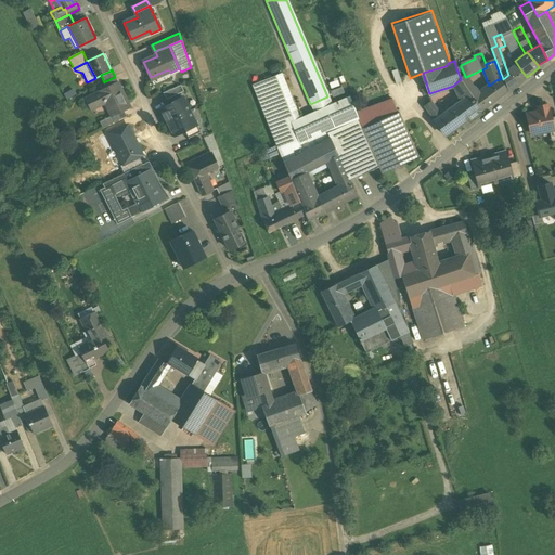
[(518,73),(512,77),(510,75),(508,75),(503,79),(508,91),(527,77),(521,71),(518,73)]
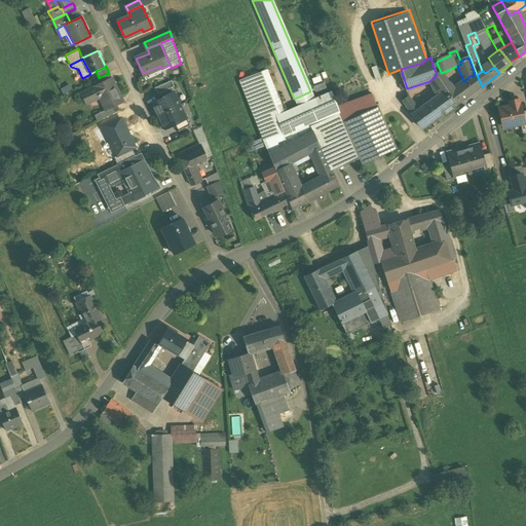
[(454,89),(449,82),(448,83),(442,73),(441,73),(441,72),(437,75),(446,89),(456,105),(461,101),(454,89)]
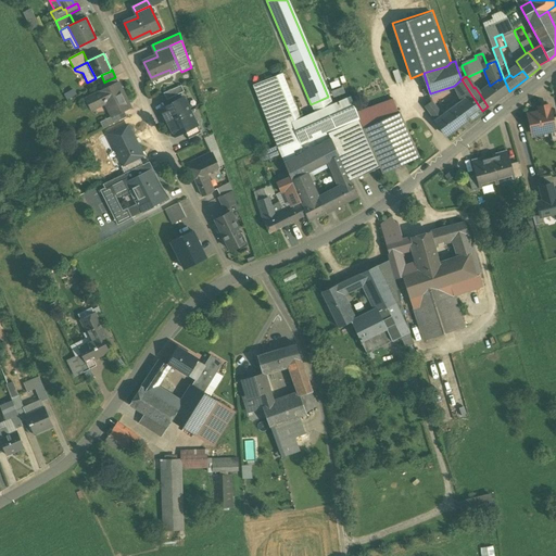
[(115,77),(105,81),(109,87),(117,83),(118,83),(115,77)]
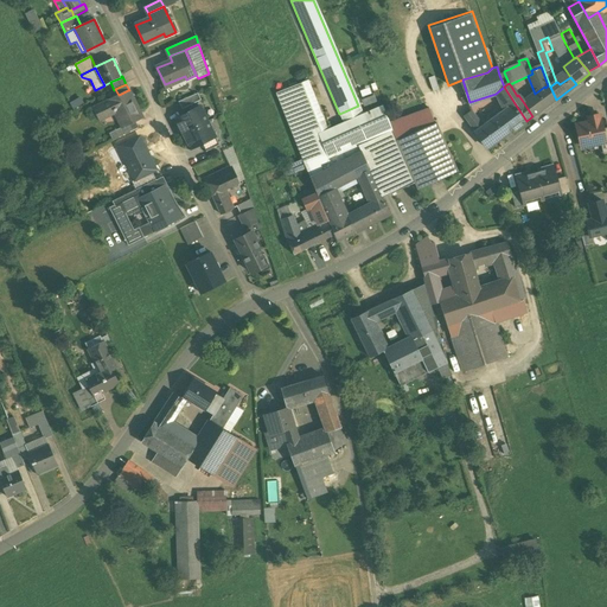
[(319,135),(298,84),(276,94),(305,164),(325,153),(319,135)]
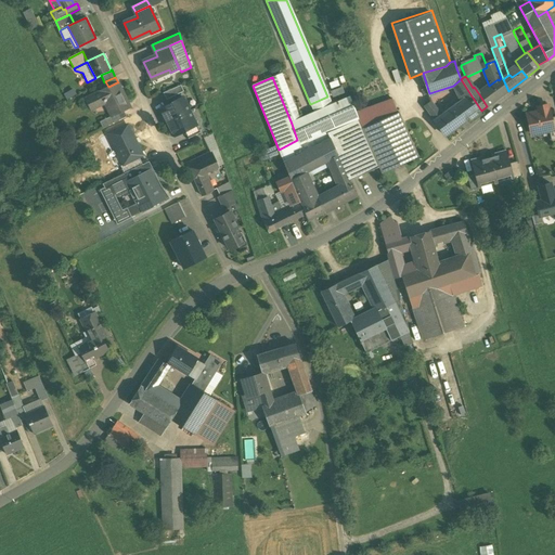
[(470,94),(461,79),(453,86),(461,102),(470,94)]
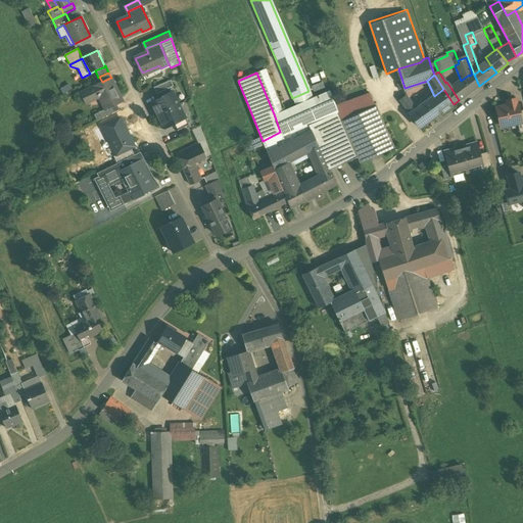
[(457,85),(465,96),(478,86),(470,76),(469,75),(461,81),(457,85)]
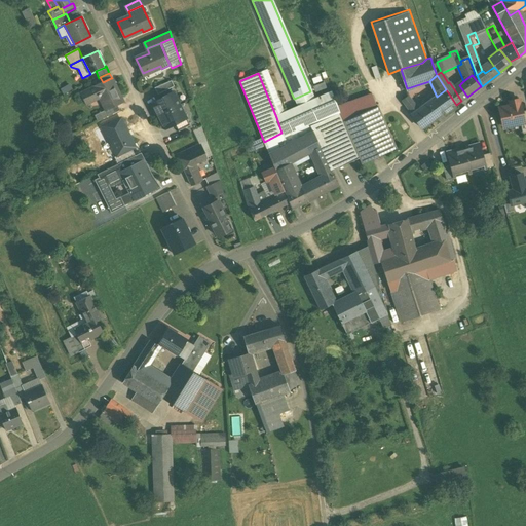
[(103,82),(83,92),(87,102),(97,98),(101,96),(107,110),(117,105),(123,102),(111,78),(103,82)]
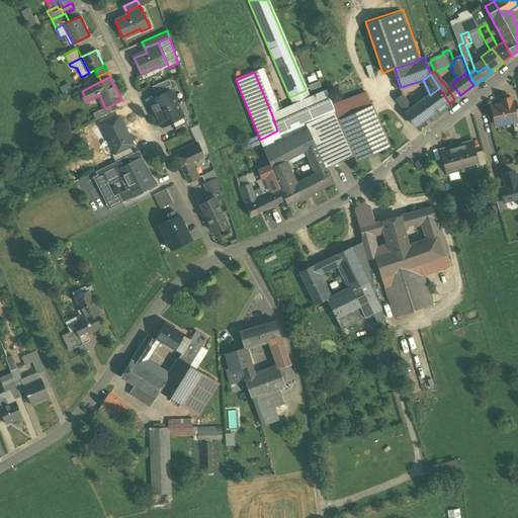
[(169,80),(152,87),(156,93),(172,85),(169,80)]
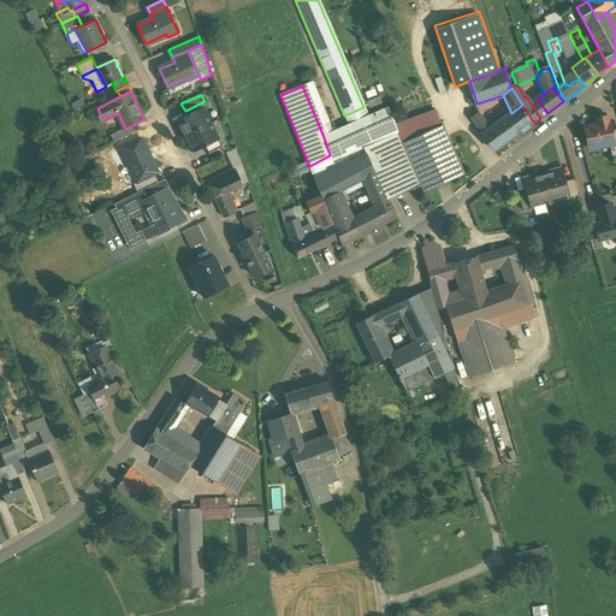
[(379,96),(366,100),(367,107),(381,104),(379,96)]
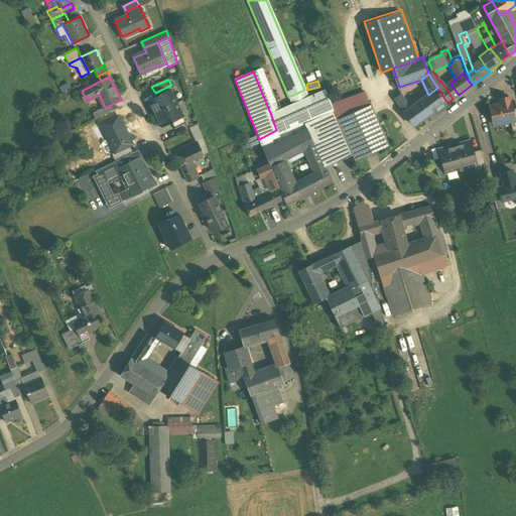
[(459,95),(450,84),(445,88),(453,99),(459,95)]
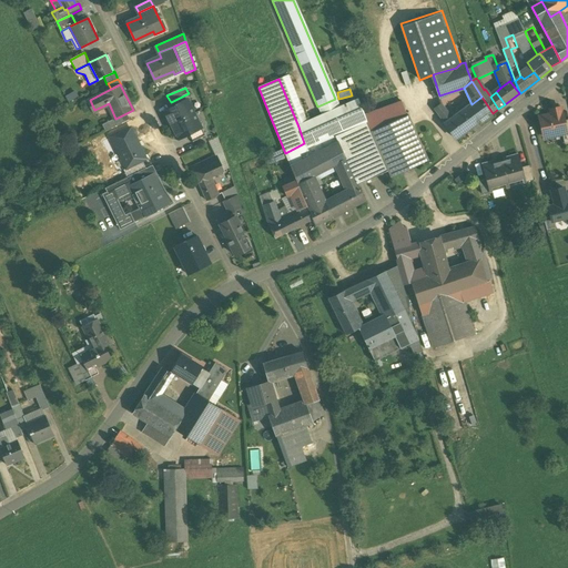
[(472,104),(452,119),(442,105),(440,104),(439,104),(434,110),(456,140),(477,124),(479,124),(490,117),(492,114),(493,113),(482,97),(472,104)]
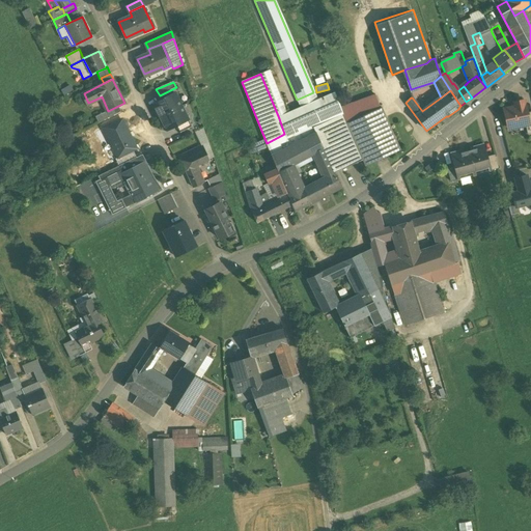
[(175,93),(154,105),(152,107),(155,110),(157,111),(160,117),(182,107),(175,93)]
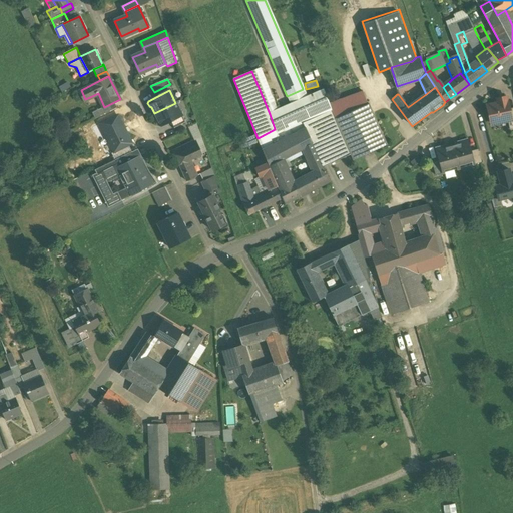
[(323,91),(303,100),(311,120),(332,110),(323,91)]
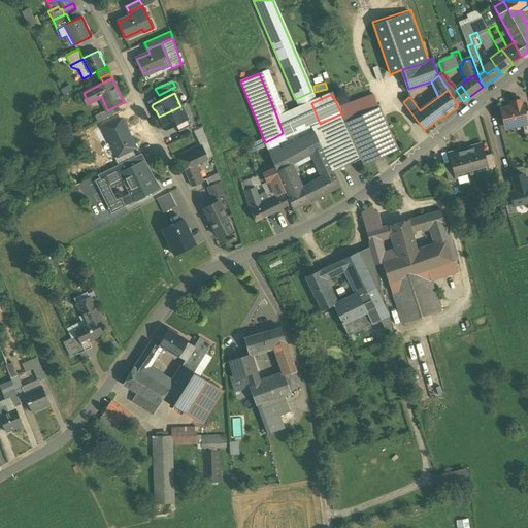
[(372,95),(338,107),(341,113),(344,123),(377,108),(372,95)]
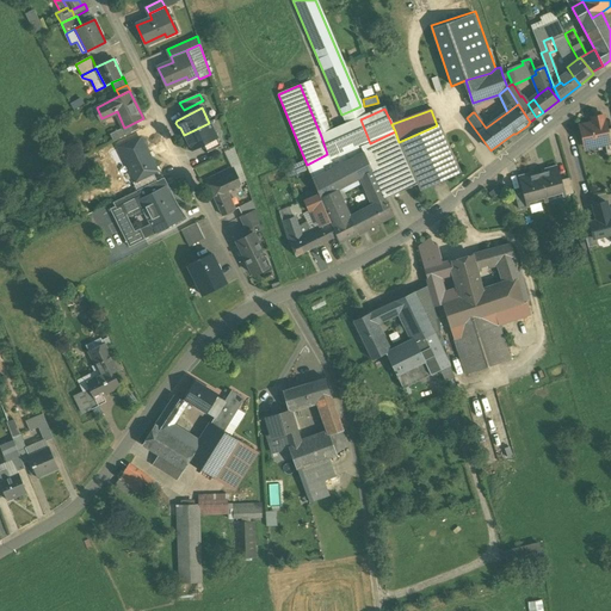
[(603,116),(591,118),(592,123),(580,127),(584,143),(587,146),(596,144),(598,146),(604,144),(609,143),(606,133),(603,116)]
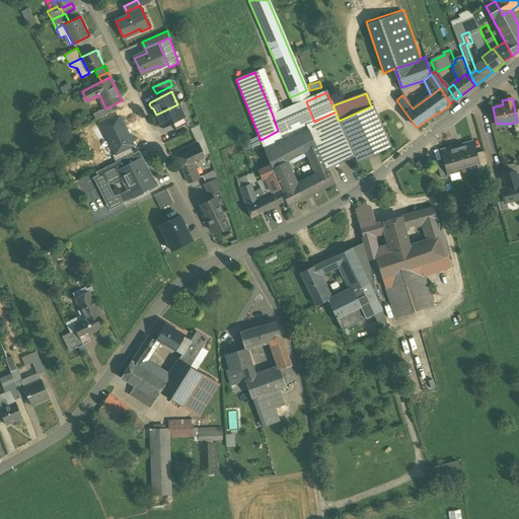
[(306,101),(273,116),(278,131),(289,125),(295,136),(298,135),(308,130),(306,125),(314,122),(306,101)]
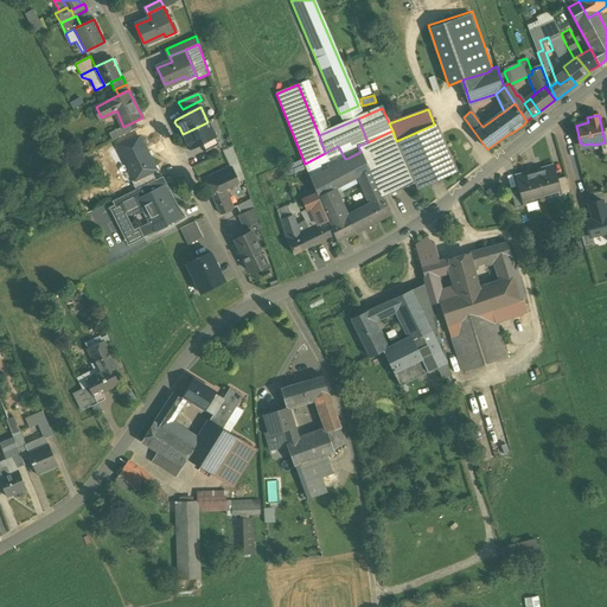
[(123,127),(109,134),(113,140),(138,128),(135,121),(123,127)]
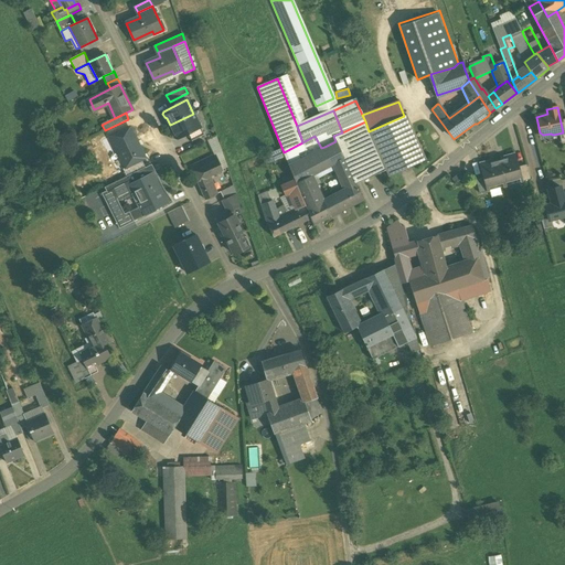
[(193,114),(170,125),(173,132),(172,134),(174,138),(177,139),(188,134),(200,127),(193,114)]
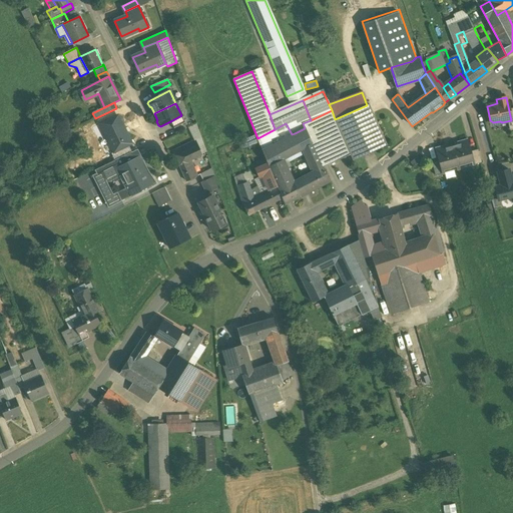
[(367,105),(335,119),(350,155),(351,155),(353,160),(387,145),(369,104),(367,105)]
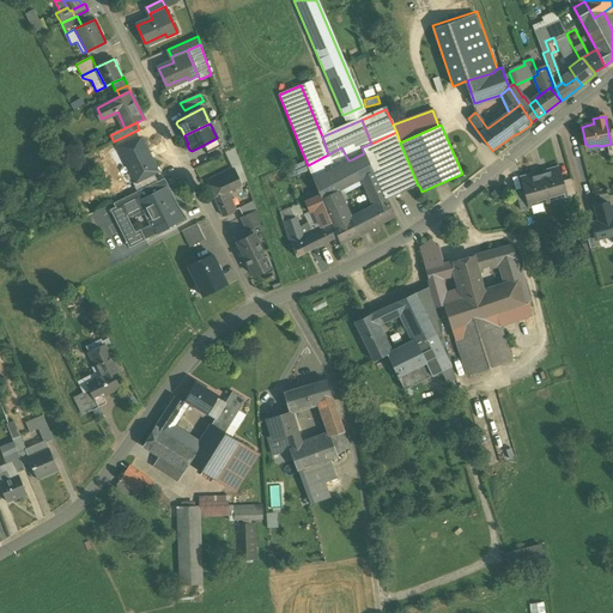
[(396,132),(371,144),(395,195),(418,186),(400,143),(396,132)]
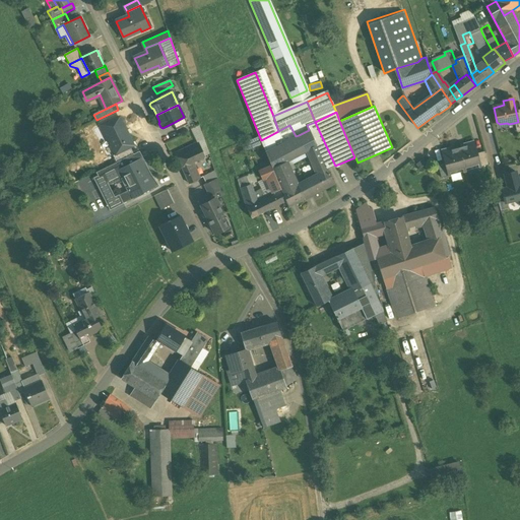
[(120,117),(102,126),(116,154),(130,147),(134,145),(120,117)]
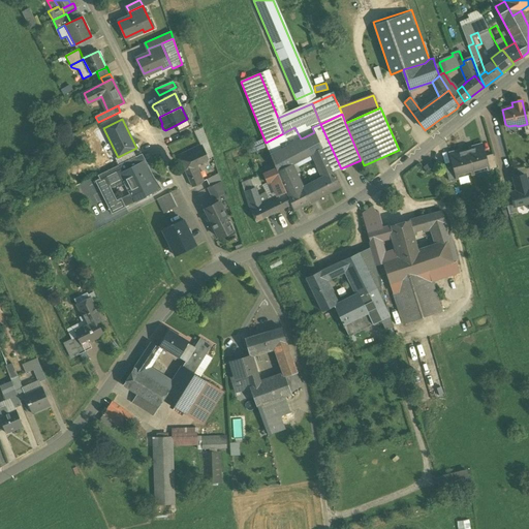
[(187,119),(176,125),(180,132),(191,126),(187,119)]
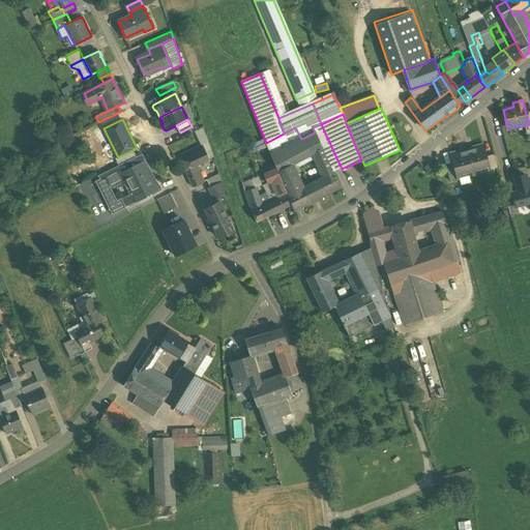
[(321,124),(313,127),(315,133),(333,173),(342,169),(321,124)]
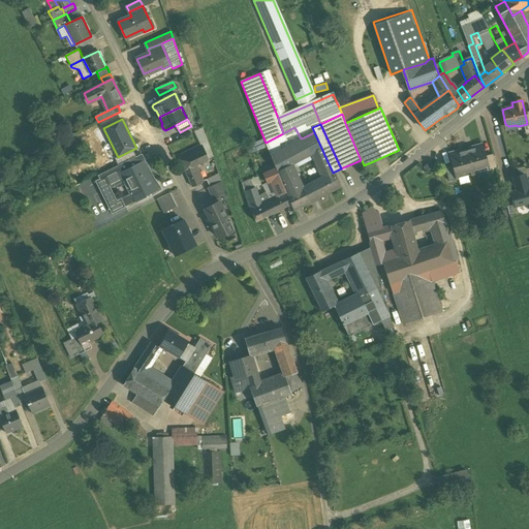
[(283,133),(266,143),(271,155),(302,139),(301,138),(294,127),(283,133)]
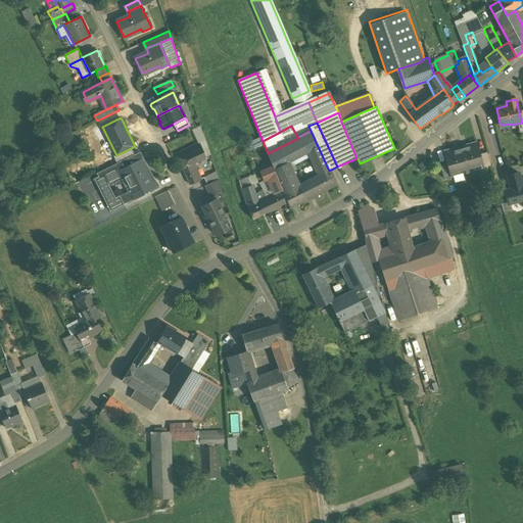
[(329,171),(311,131),(300,136),(308,152),(310,151),(321,176),(324,180),(332,176),(329,171)]
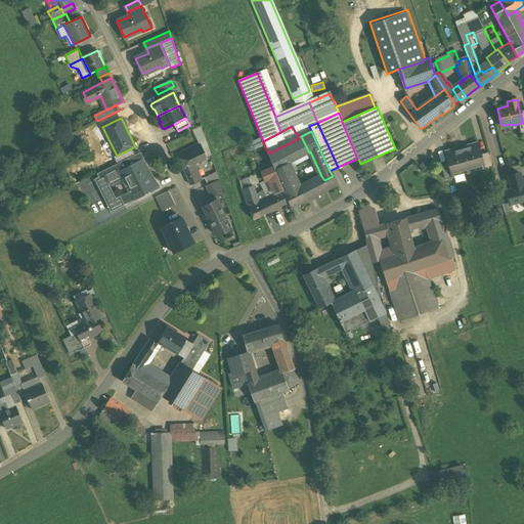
[(299,138),(268,154),(273,167),(274,170),(289,163),(309,153),(301,136),(298,137),(299,138)]
